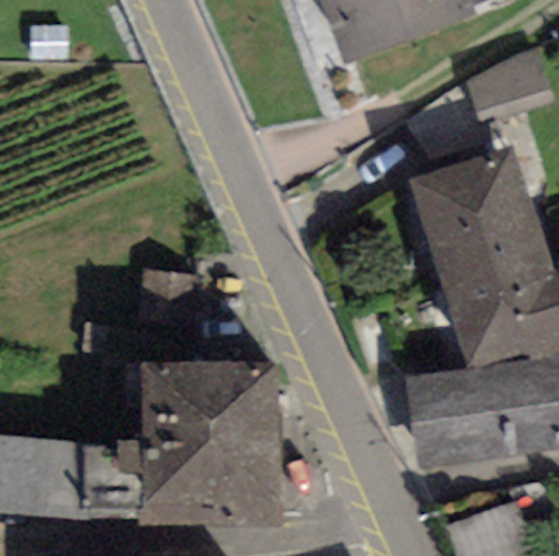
[(330,0),(350,49),(477,0),(330,0)]
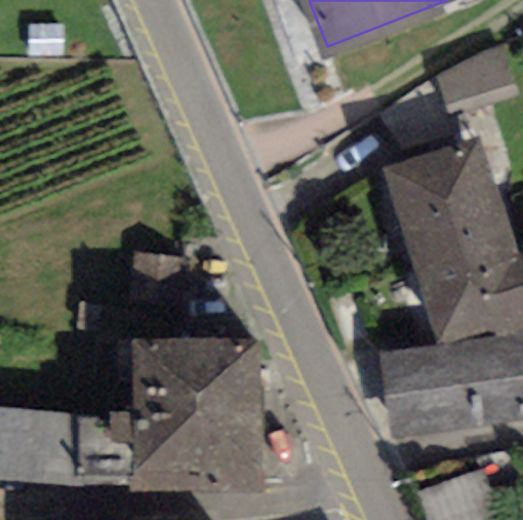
[(498,48),(437,82),(445,106),(514,87),(498,48)]
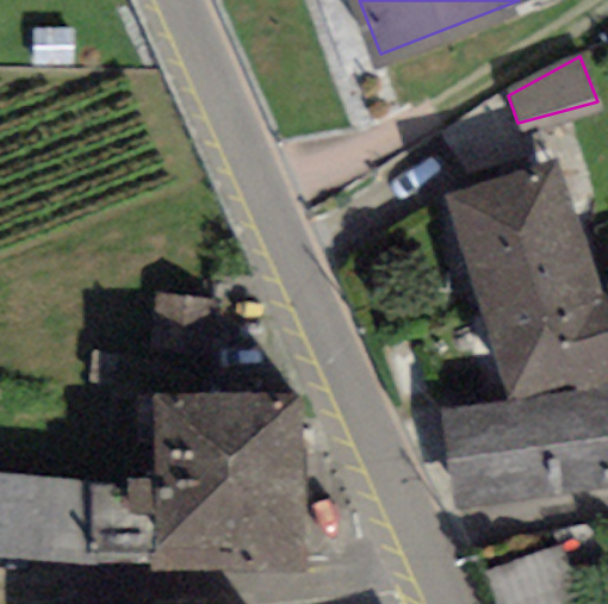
[(564,157),(445,193),(507,402),(607,371),(607,285),(603,286),(564,157)]
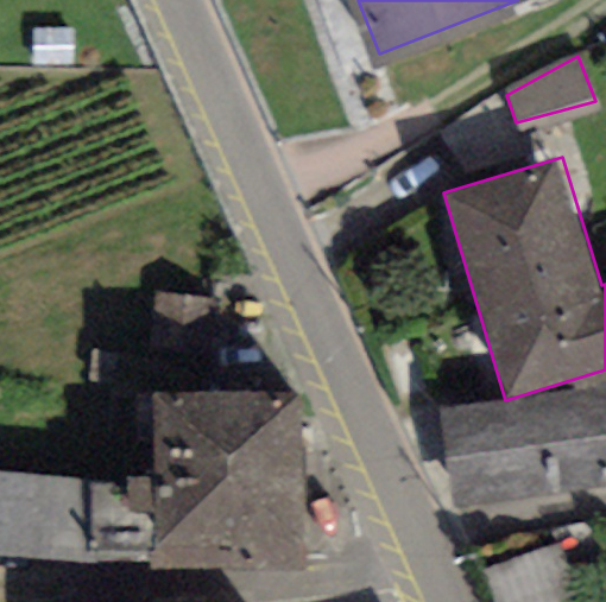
[(301,387),(155,390),(156,482),(157,550),(157,564),(303,562),(301,387)]
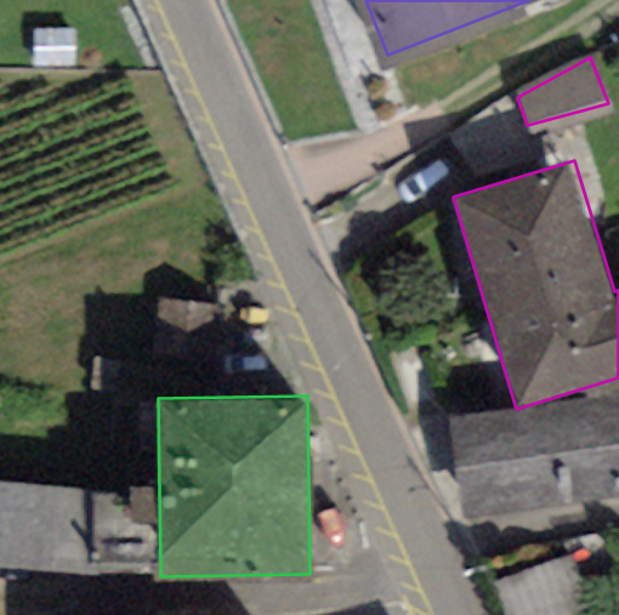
[(618,397),(447,417),(458,517),(618,497),(618,397)]
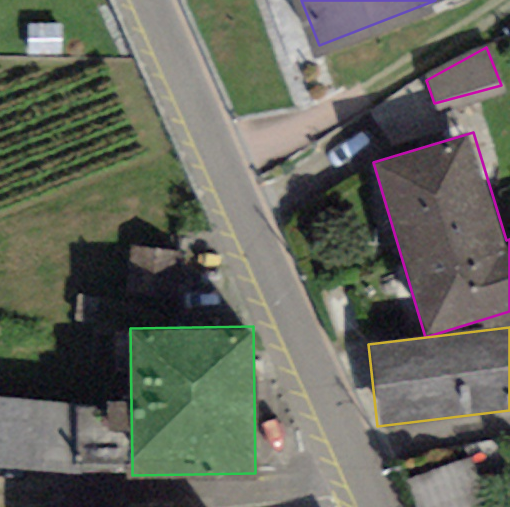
[(73,405),(0,398),(0,465),(80,475),(79,464),(132,463),(131,406),(73,405)]
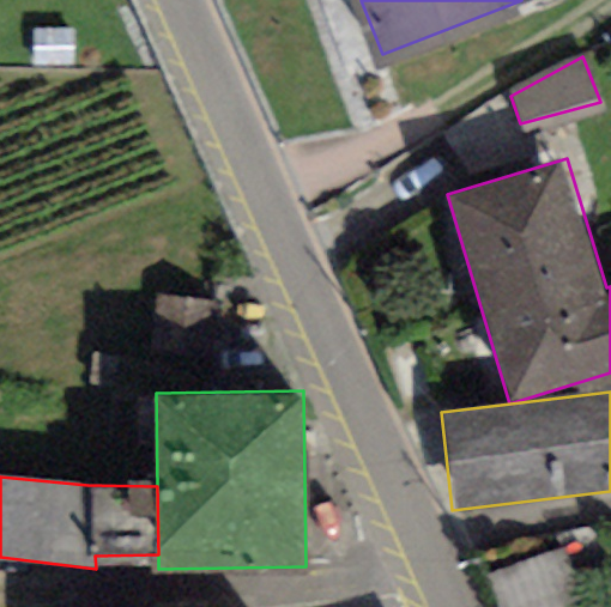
[(496,569),(509,606),(584,606),(561,545),(496,569)]
